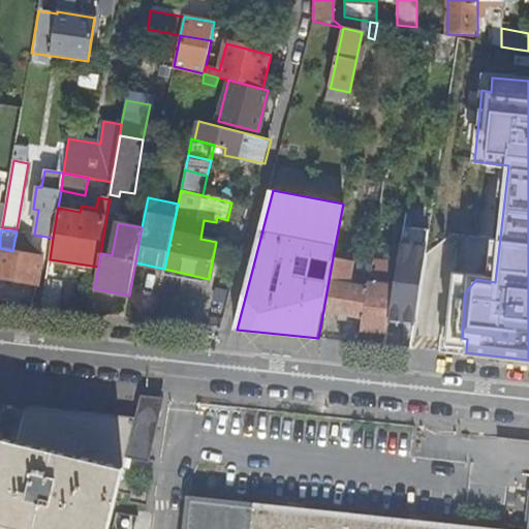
[(0,277),(37,284),(41,256),(12,251),(0,248),(0,277)]
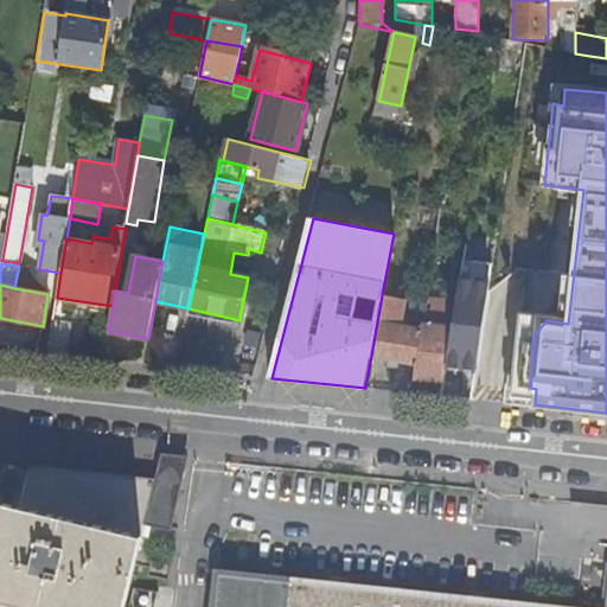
[(446,365),(477,368),(481,337),(483,334),(487,293),(459,288),(453,326),(446,365)]
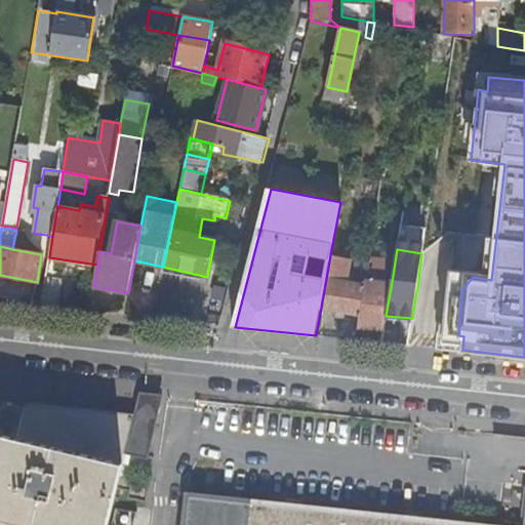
[(330,255),(321,308),(360,315),(369,261),(358,259),(355,274),(349,273),(352,259),(330,255)]
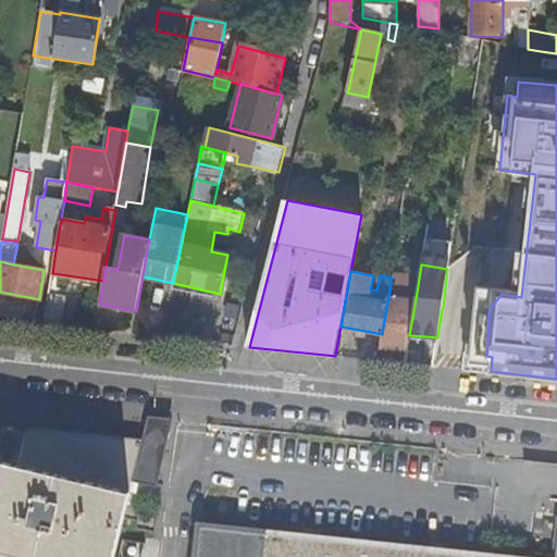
[(382,334),(381,346),(408,347),(409,335),(416,299),(408,298),(410,279),(392,275),(392,277),(382,334)]
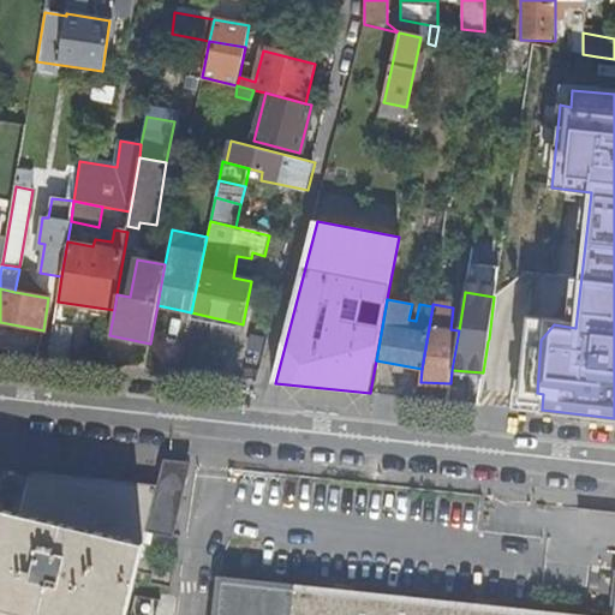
[(53,324),(48,358),(70,360),(72,328),(53,324)]
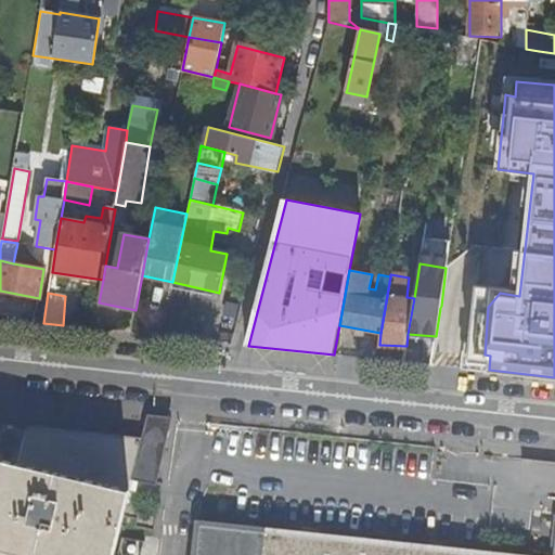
[(156,481),(170,417),(149,415),(133,476),(156,481)]
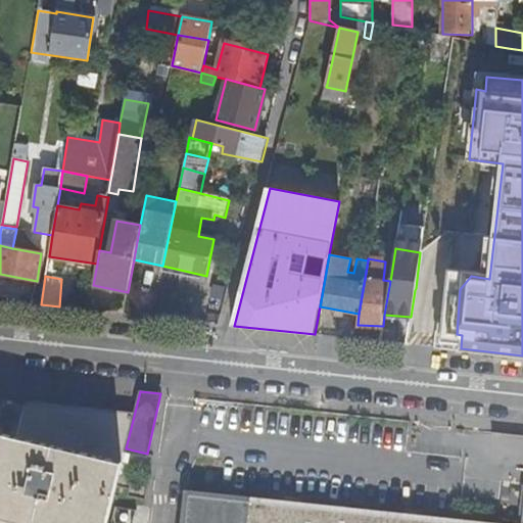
[(133,412),(26,399),(16,436),(0,432),(0,522),(105,522),(106,522),(122,460),(133,412)]
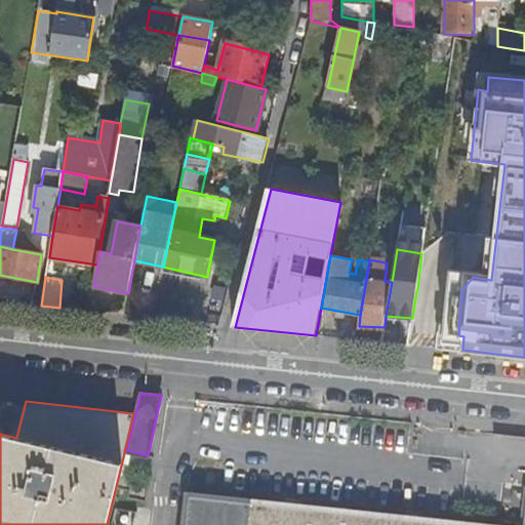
[(479,524),(187,492),(183,524),(479,524)]
